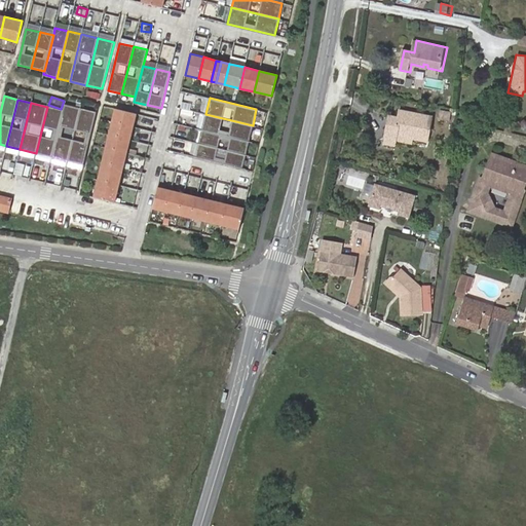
[(68,160),(80,109),(65,105),(63,110),(51,157),(68,160)]
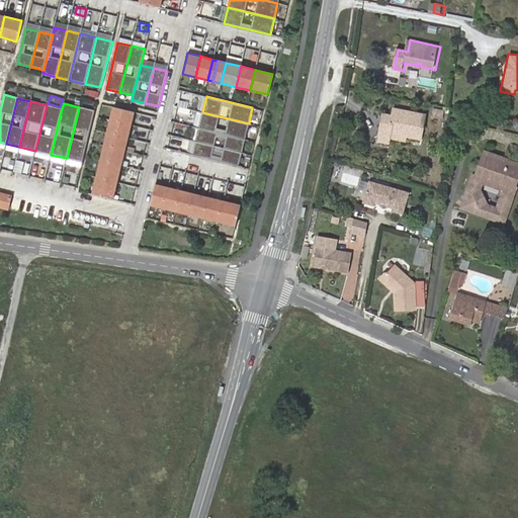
[(51,155),(62,108),(47,105),(35,151),(51,155)]
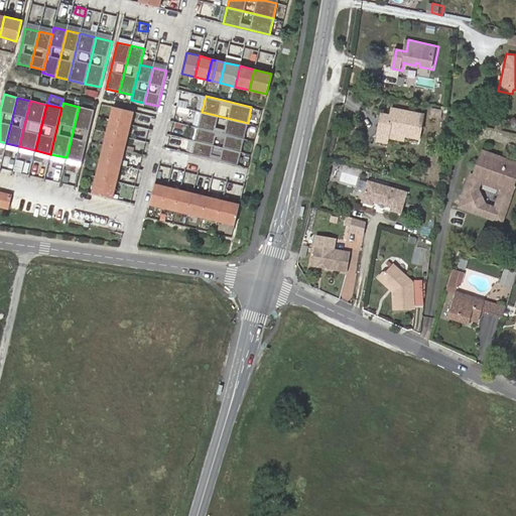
[(130,124),(133,111),(113,106),(110,119),(130,124)]
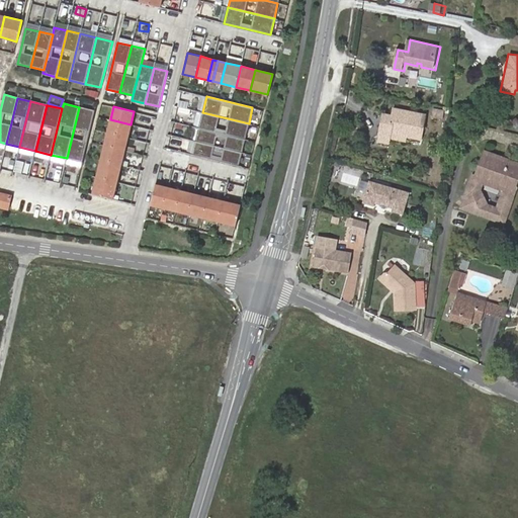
[(82,162),(95,111),(79,107),(67,158),(82,162)]
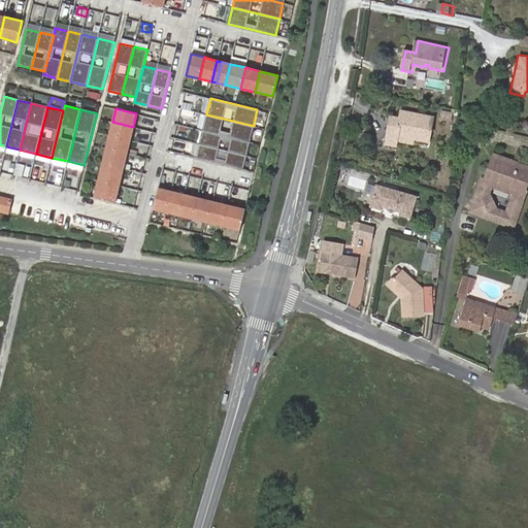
[(435,117),(403,111),(401,122),(392,120),(388,142),(398,144),(398,140),(399,134),(416,137),(430,140),(435,117)]
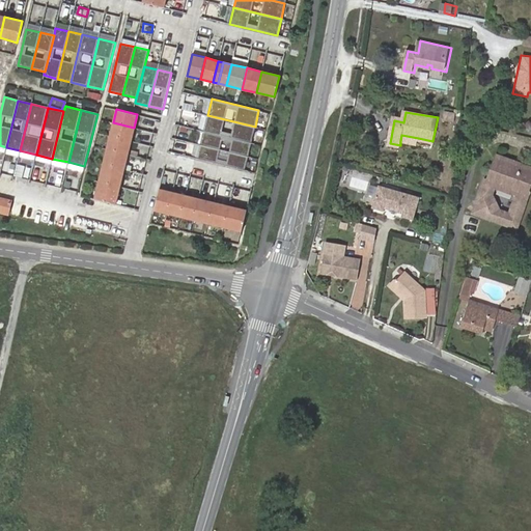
[(251,143),(255,127),(207,115),(203,131),(251,143)]
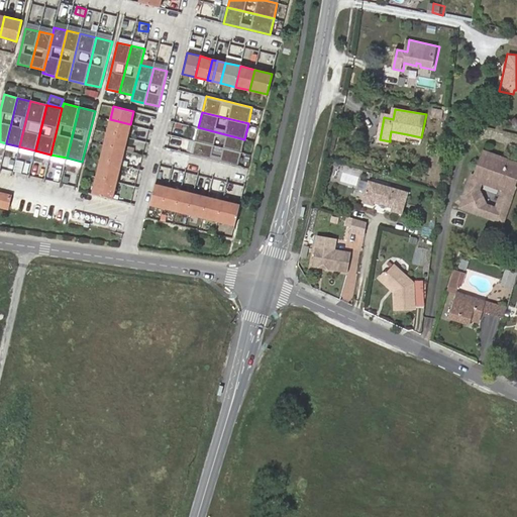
[(127,137),(130,124),(110,119),(107,132),(127,137)]
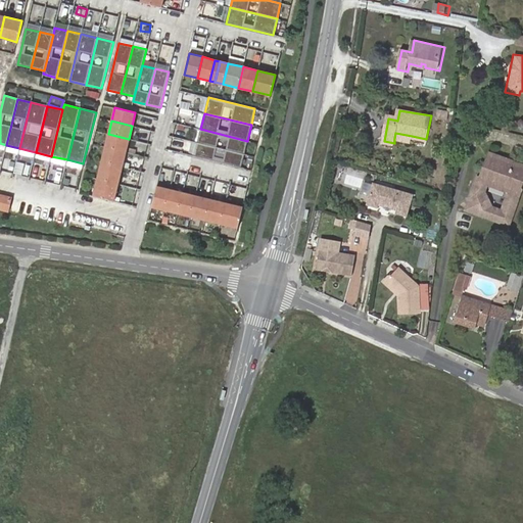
[(244,154),(247,141),(200,129),(197,142),(244,154)]
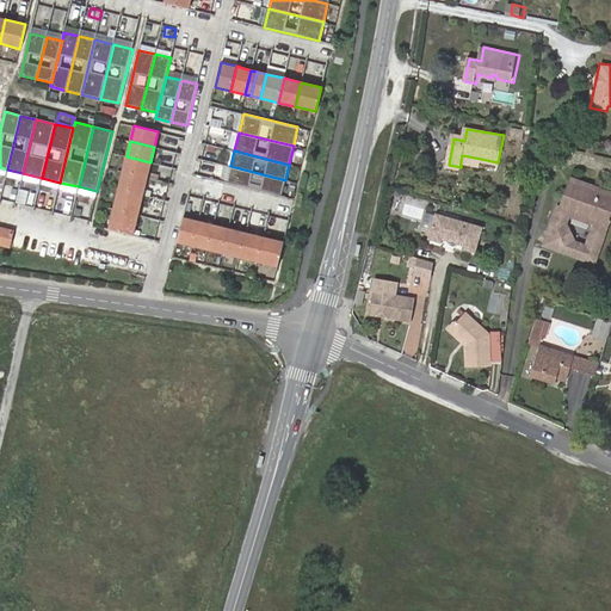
[(462,155),(461,162),(480,166),(481,159),(462,155)]
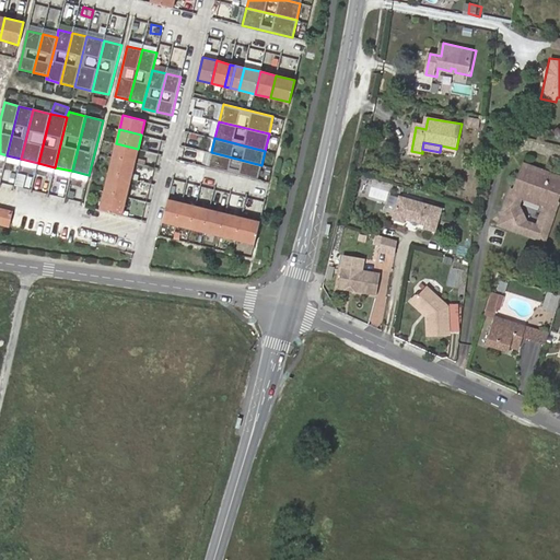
[(135,163),(138,149),(116,143),(113,158),(135,163)]
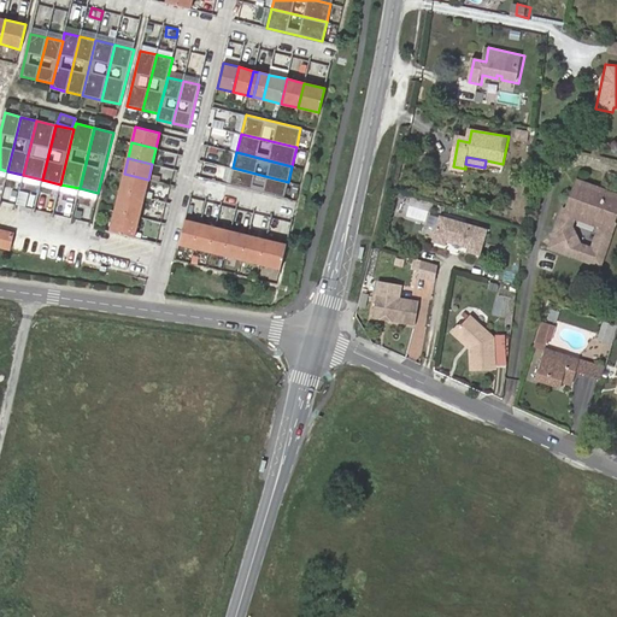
[(283,198),(288,182),(233,168),(229,184),(283,198)]
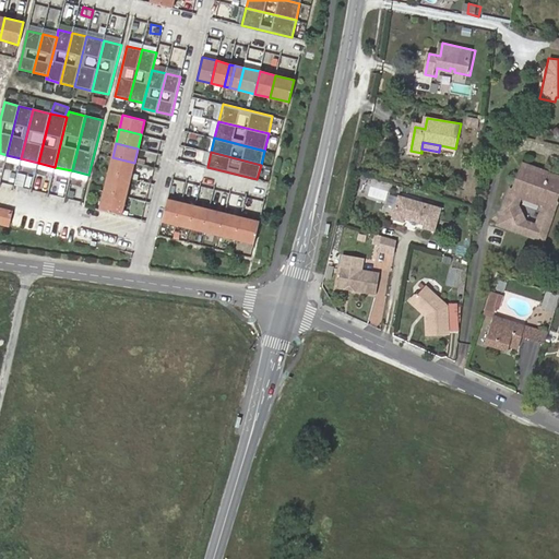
[(131,178),(134,163),(113,157),(108,173),(131,178)]
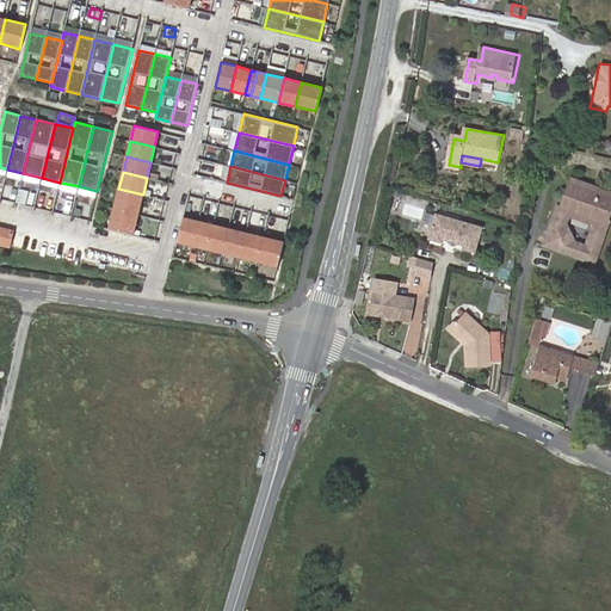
[(573,184),(568,199),(571,201),(573,199),(578,196),(575,193),(582,187),(573,184)]
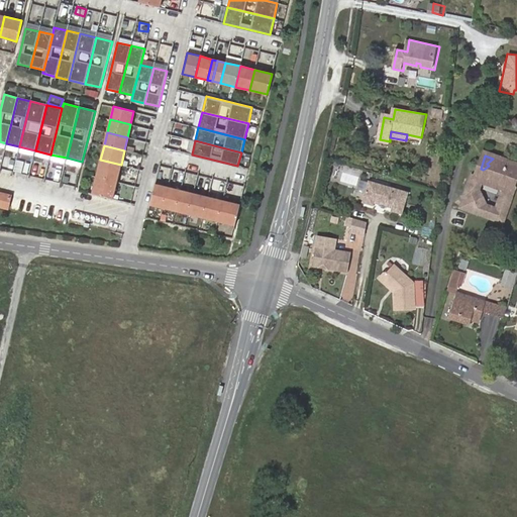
[(516,180),(516,166),(500,161),(497,163),(494,159),(493,159),(487,164),(489,166),(485,169),(483,170),(481,169),(477,179),(484,181),(499,186),(503,184),(508,189),(516,185),(514,182),(514,179),(516,180)]
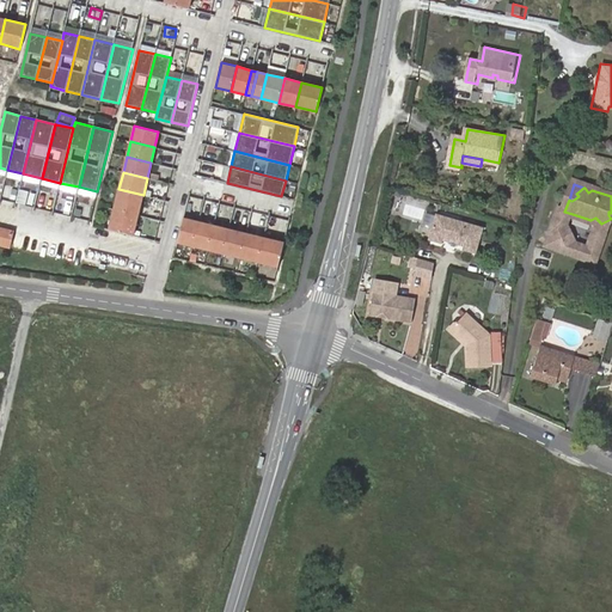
[(138,215),(144,195),(118,189),(114,209),(138,215)]
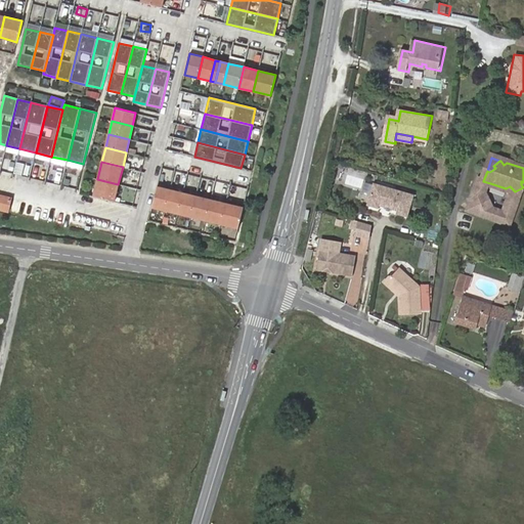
[(114,202),(118,184),(97,179),(93,197),(114,202)]
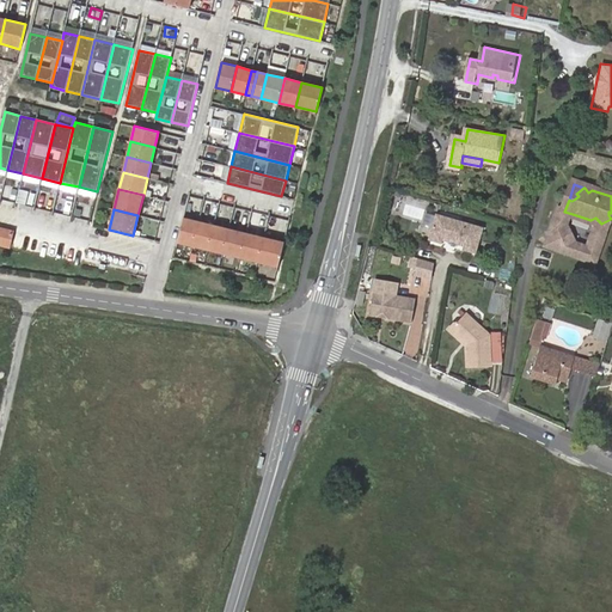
[(564,212),(561,210),(548,249),(598,265),(611,225),(610,220),(607,226),(601,224),(600,224),(597,228),(589,249),(577,244),(569,227),(573,214),(564,212)]
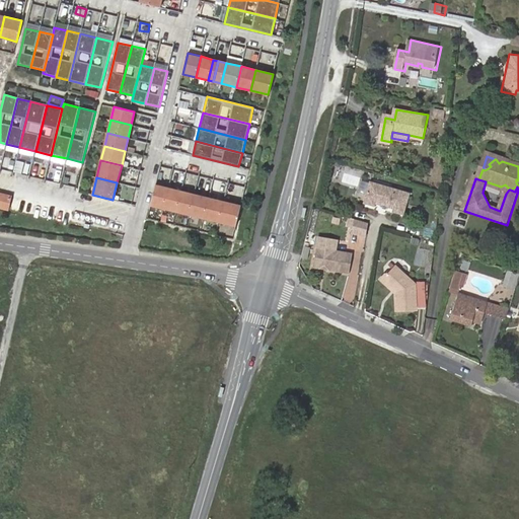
[(414,195),(373,181),(366,204),(376,207),(377,205),(382,206),(382,207),(389,209),(395,210),(394,213),(406,216),(414,195)]
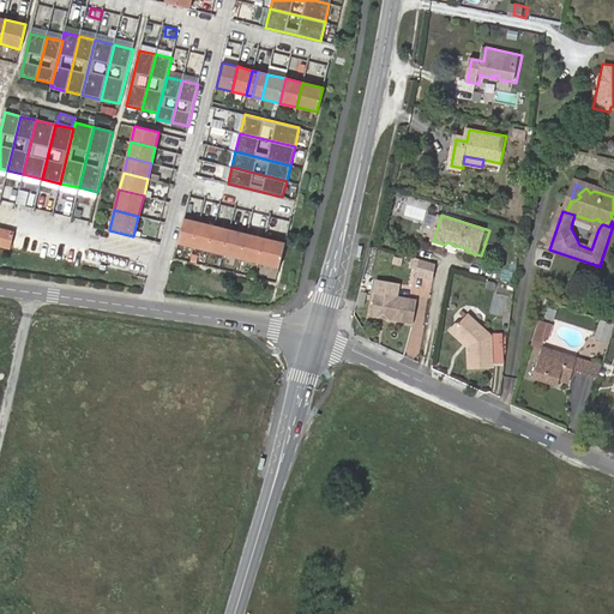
[(193,247),(199,222),(184,218),(178,242),(193,247)]
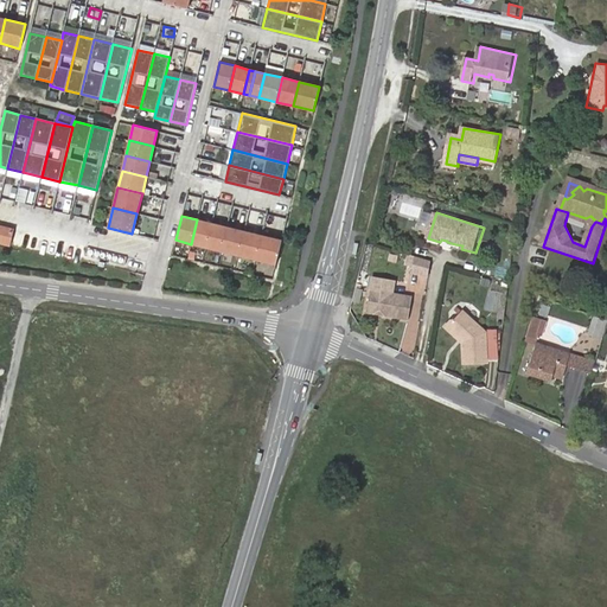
[(206,248),(212,223),(197,219),(191,244),(206,248)]
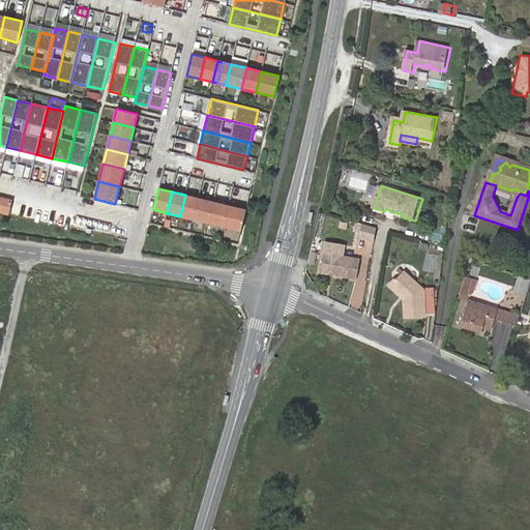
[(180,216),(193,219),(198,198),(185,195),(180,216)]
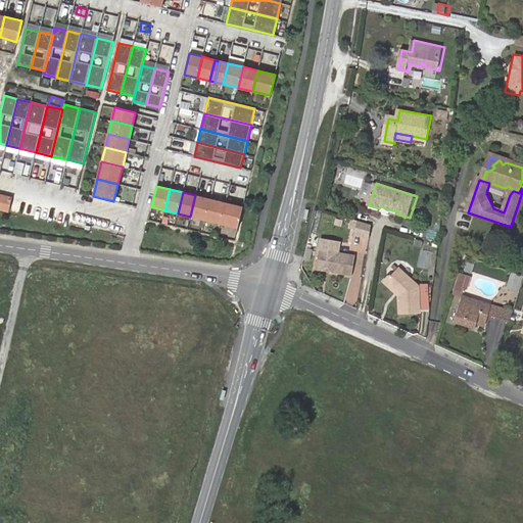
[(0,209),(7,212),(11,196),(0,193),(0,209)]
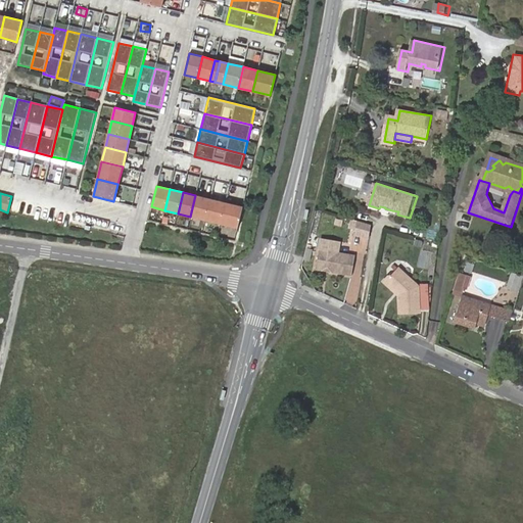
[(205,220),(210,199),(195,195),(190,217),(205,220)]
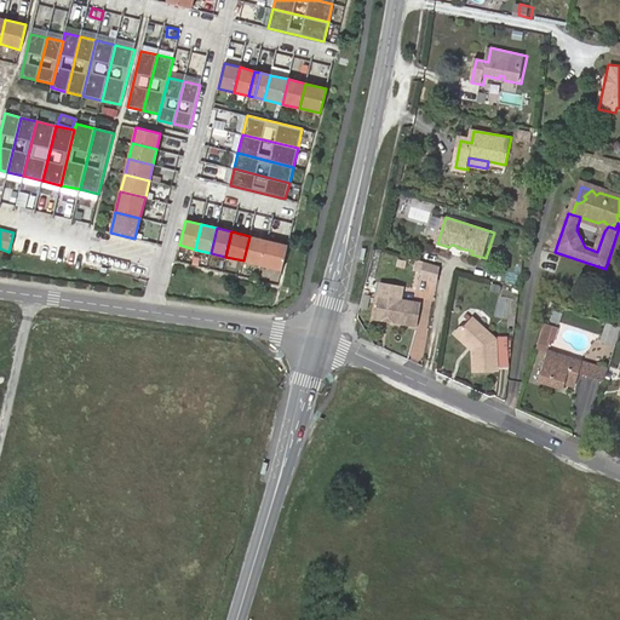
[(262,265),(268,241),(250,236),(244,260),(262,265)]
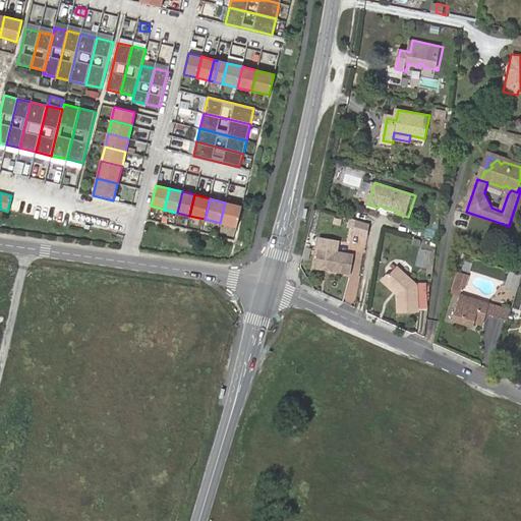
[(237,227),(242,207),(225,203),(220,223),(237,227)]
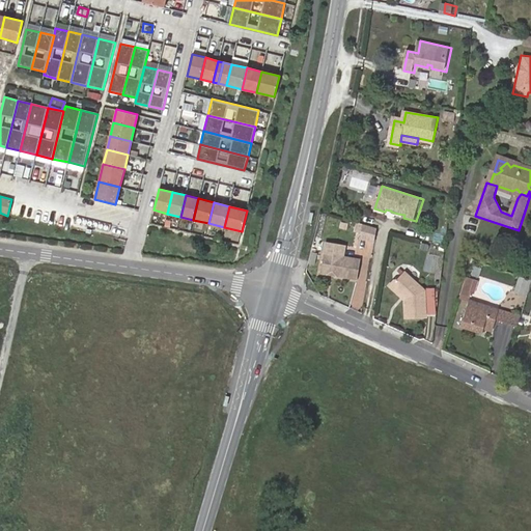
[(376,242),(380,228),(365,224),(362,236),(376,242)]
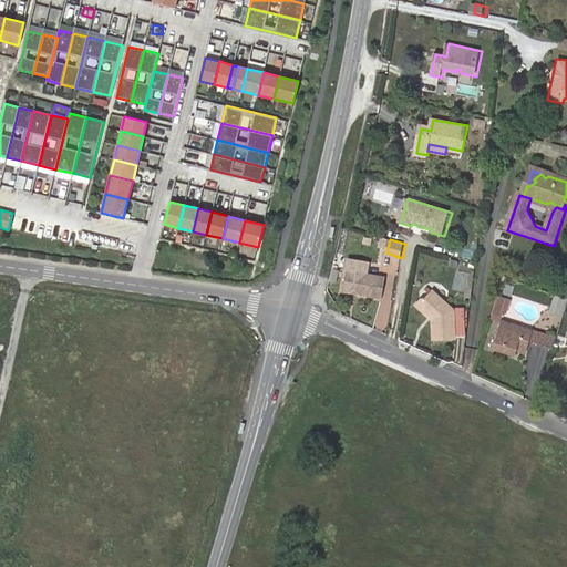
[(344,292),(382,297),(385,278),(369,276),(370,261),(349,259),(344,292)]
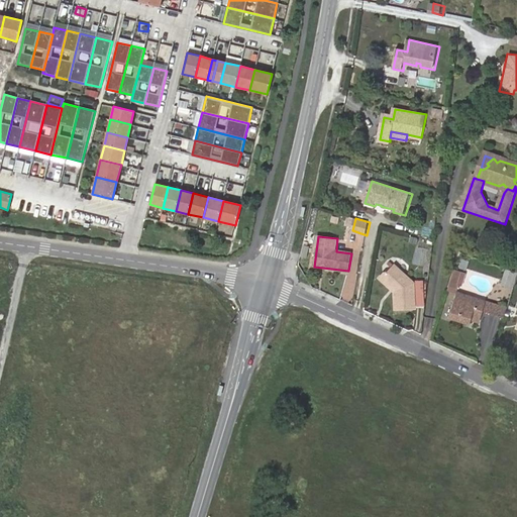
[(396,292),(394,294),(395,295),(395,311),(414,311),(414,287),(396,268),(386,276),(385,275),(379,279),(388,288),(392,289),(396,292)]
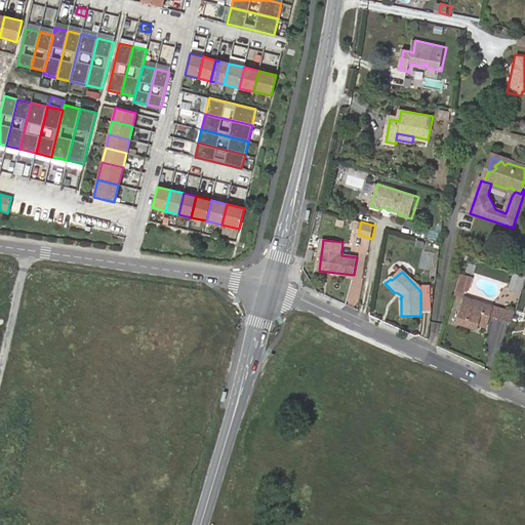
[(519,294),(523,278),(512,274),(507,291),(519,294)]
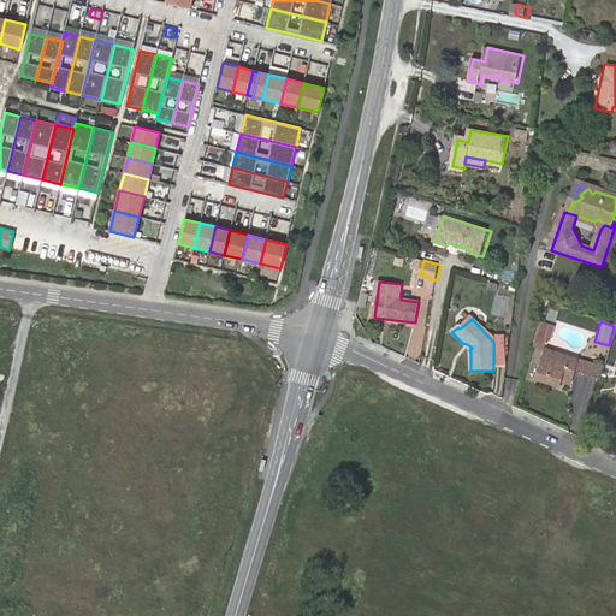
[(534,350),(546,354),(548,350),(556,326),(543,323),(534,350)]
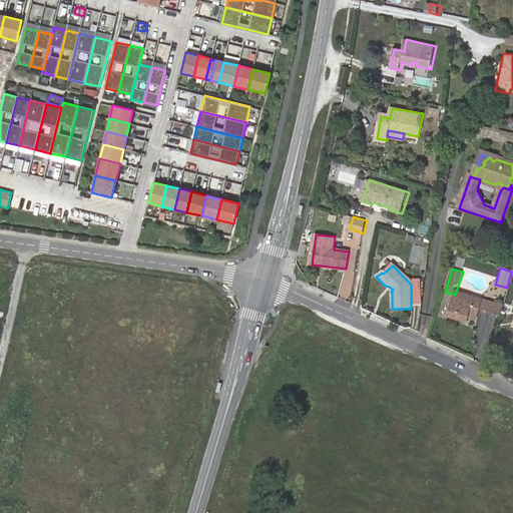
[(474,309),(481,311),(484,301),(456,292),(455,295),(448,317),(469,324),(470,319),(474,309)]
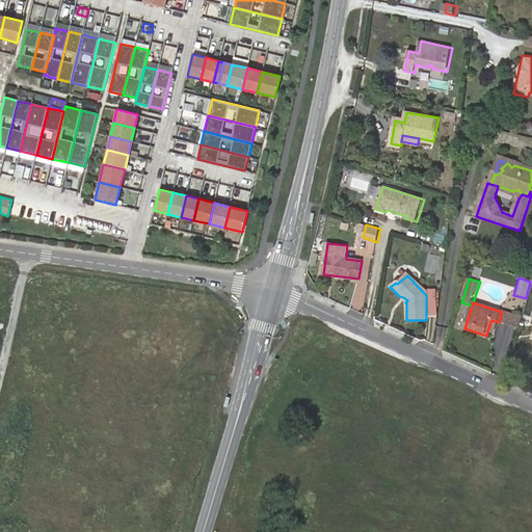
[(519,328),(522,318),(502,312),(499,322),(519,328)]
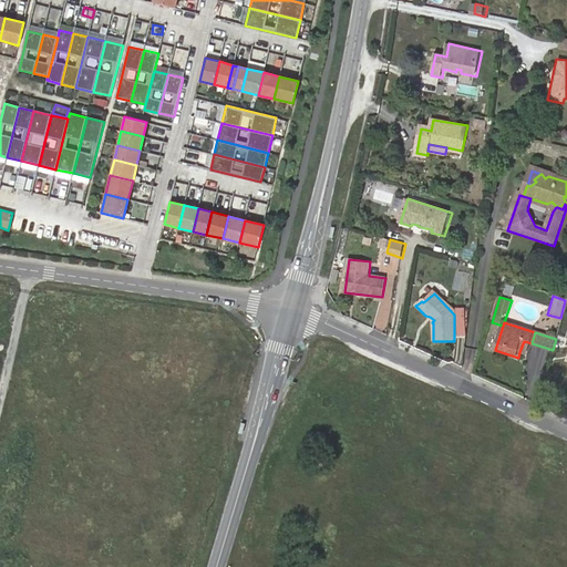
[(528,356),(532,343),(524,341),(519,352),(528,356)]
